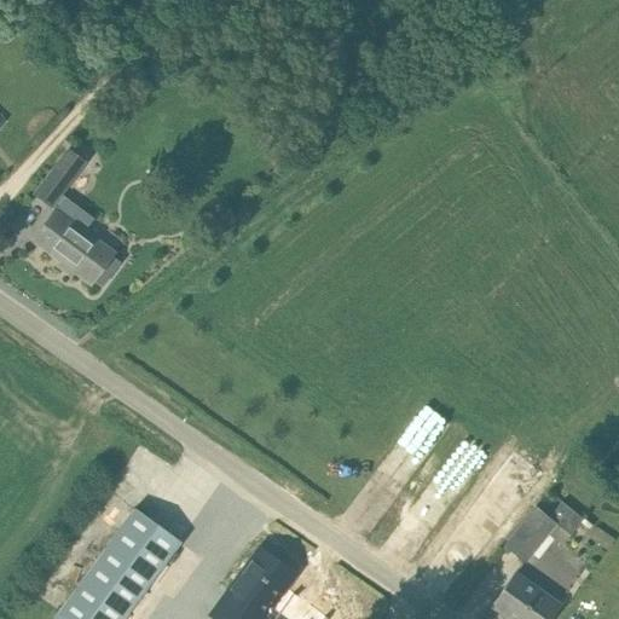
[(55,209),(32,239),(91,284),(93,281),(102,287),(119,264),(110,258),(114,253),(85,231),(94,219),(65,196),(65,197),(64,196),(61,194),(84,162),(68,150),(55,168),(35,195),(55,209)]
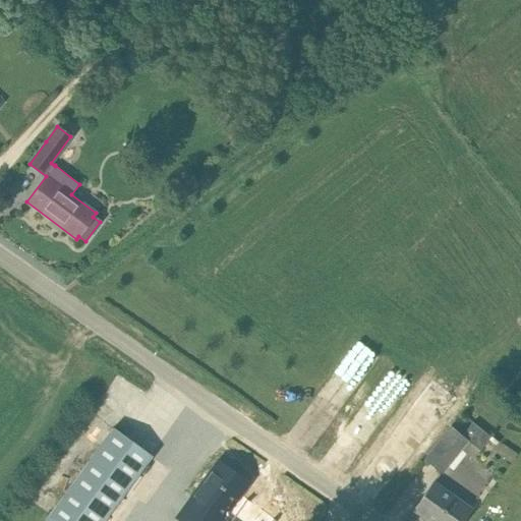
[(462,435),(451,425),(439,441),(423,459),(443,474),(462,451),(473,459),(491,437),(473,421),(462,435)]
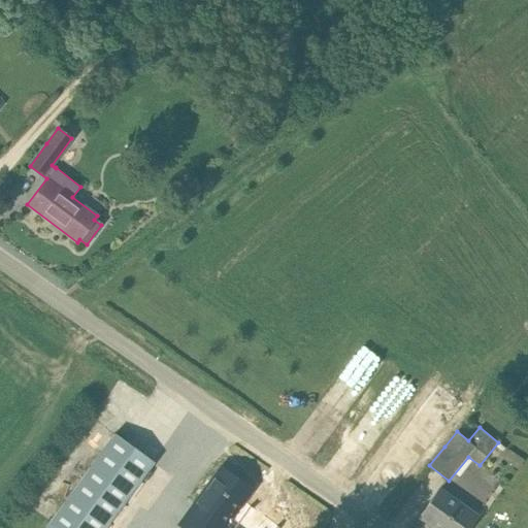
[(114,433),(43,527),(104,527),(153,462),(114,433)]
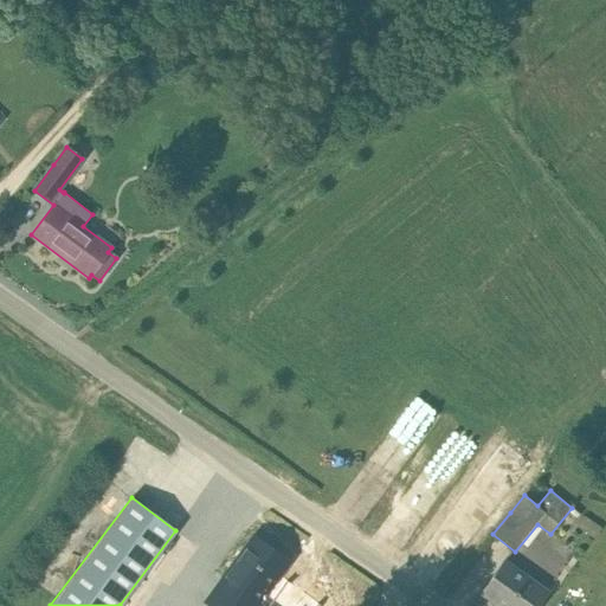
[(253,535),(205,601),(211,605),(301,605),(274,586),(290,562),(253,535)]
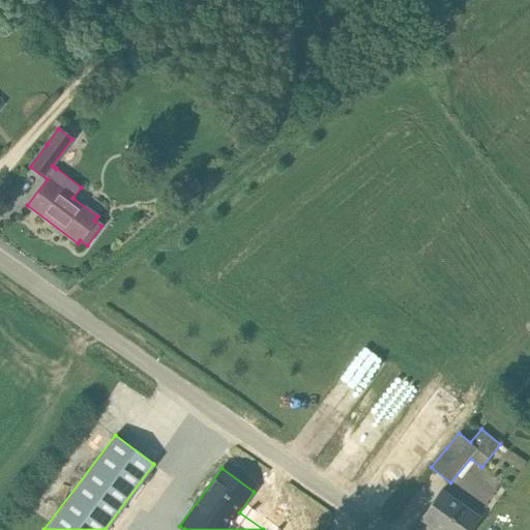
[(470,529),(480,518),(442,490),(420,519),(435,529),(470,529)]
